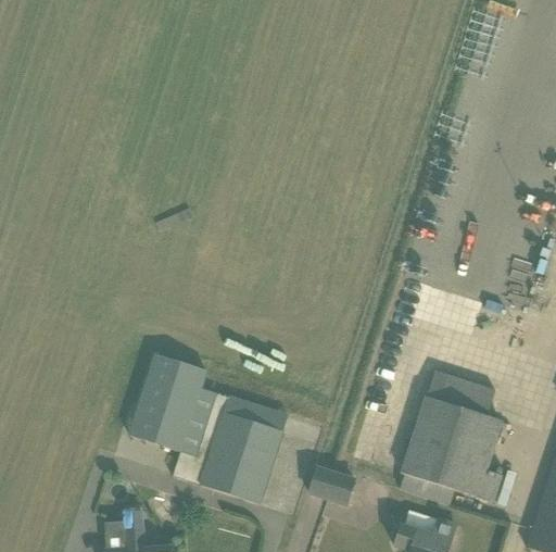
[(258,502),(265,481),(287,414),(203,388),(209,369),(155,352),(129,434),(179,450),(172,475),(258,502)]
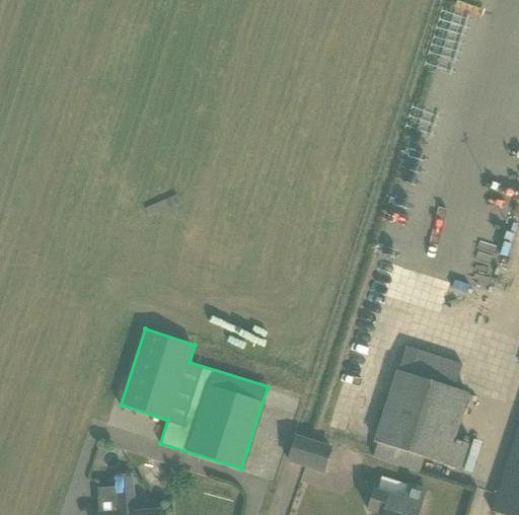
[(423,455),(458,466),(465,441),(455,438),(469,392),(455,387),(463,363),(405,345),(375,441),(376,441),(372,456),(418,470),(423,455)]
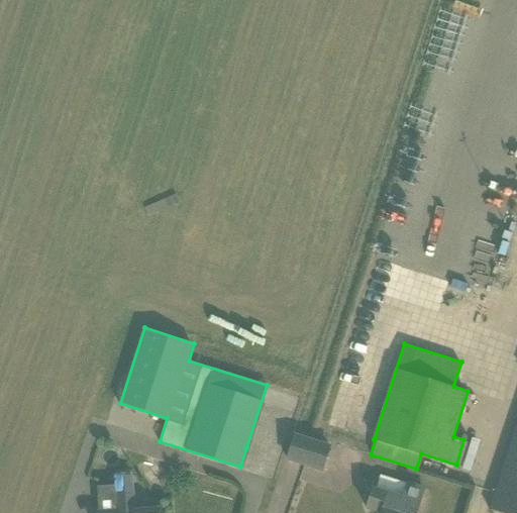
[(516,512),(516,421),(490,507),(507,512),(516,512)]
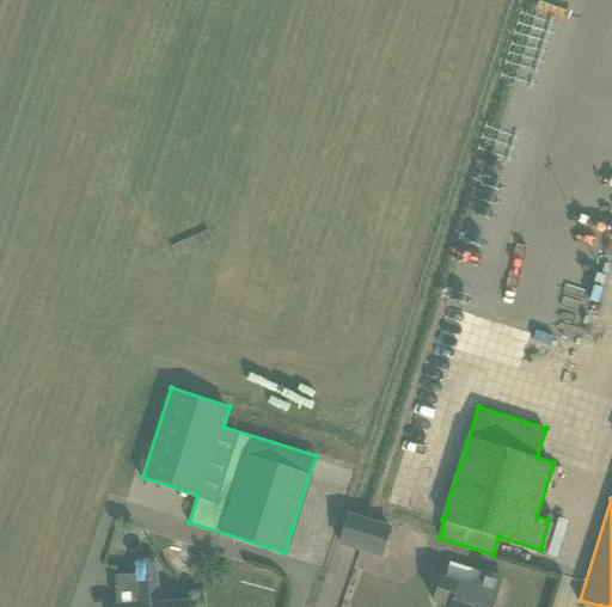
[(337,539),(377,551),(385,523),(346,512),(337,539)]
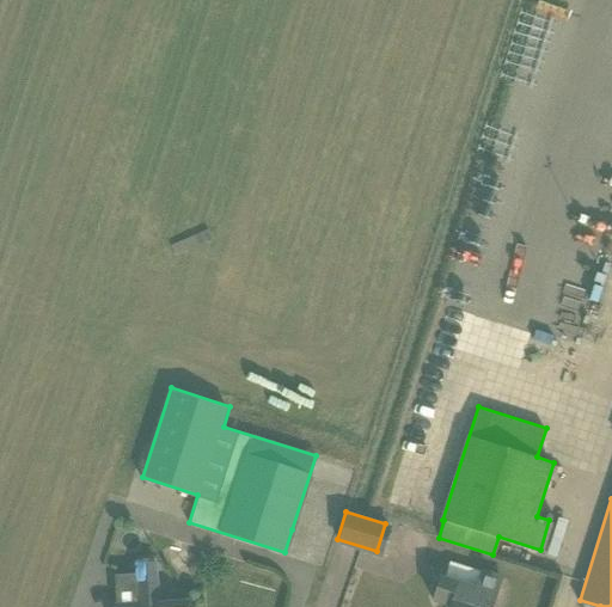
[(476,586),(459,580),(440,574),(433,599),(452,605),(451,606),(491,606),(502,574),(482,566),(476,586)]
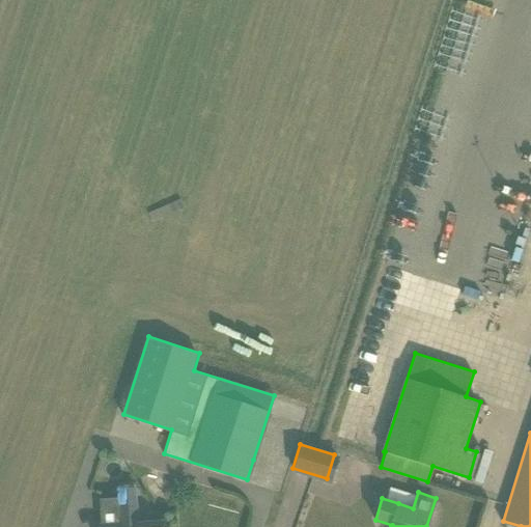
[(118,522),(100,522),(100,526),(165,526),(165,519),(140,520),(139,502),(117,504),(118,522)]
